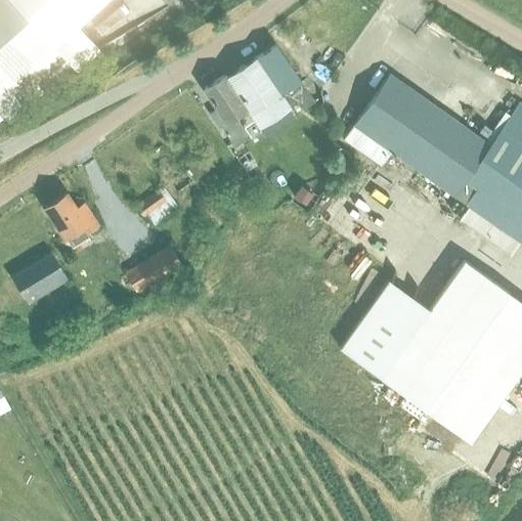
[(0,0),(0,113),(9,122),(26,105),(29,107),(73,64),(79,73),(103,50),(80,25),(105,0),(0,0)]
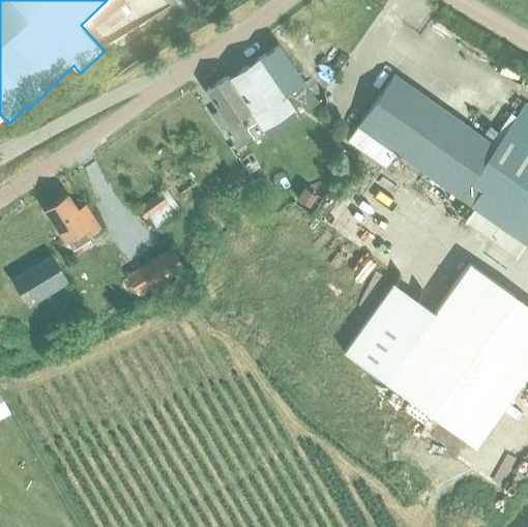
[(245,71),(231,82),(251,111),(250,111),(264,130),(280,119),(301,104),(308,112),(311,110),(320,104),(279,46),(262,57),(263,59),(245,71)]
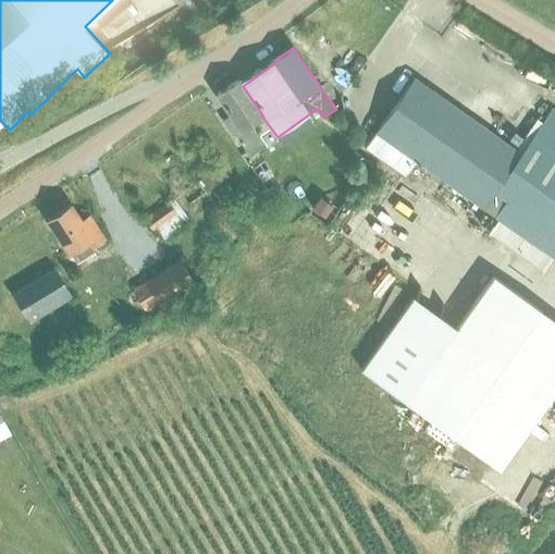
[(545,274),(554,261),(554,111),(522,156),(415,79),(366,149),(407,179),(418,163),(501,222),(491,236),(545,274)]
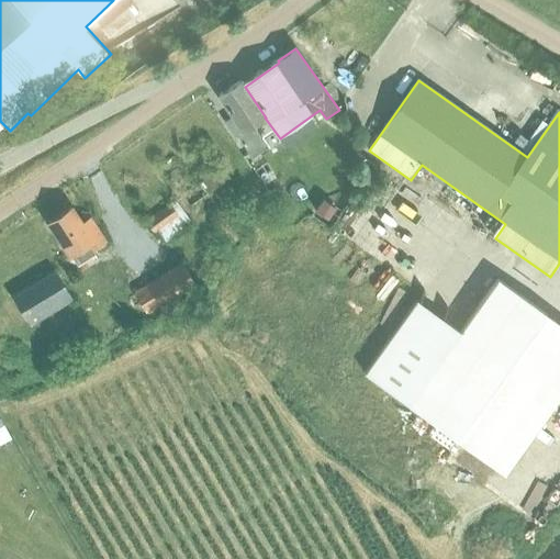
[(242,84),(222,98),(236,118),(225,124),(236,140),(238,137),(254,159),(271,147),(255,125),(265,118),(266,118),(245,87),(242,84)]
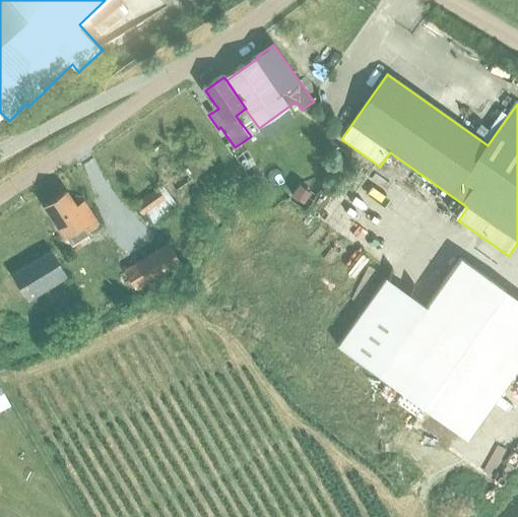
[(302,187),(294,197),(305,206),(313,196),(302,187)]
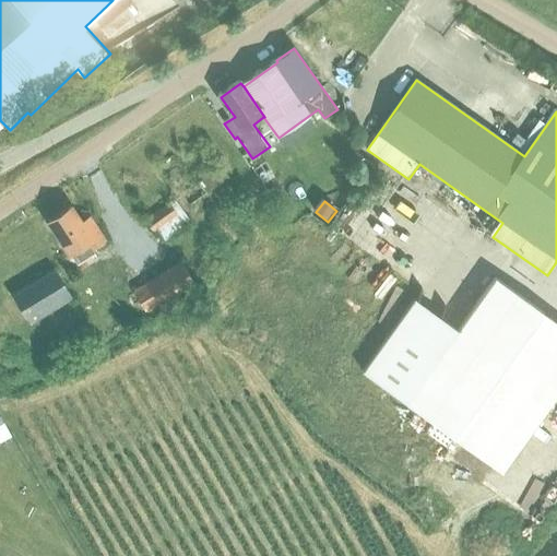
[(170,205),(146,223),(155,235),(179,217),(170,205)]
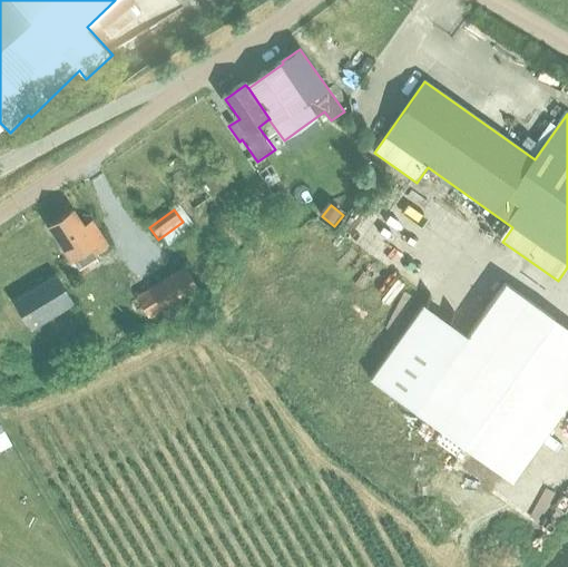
[(74,211),(51,225),(72,258),(90,247),(94,253),(107,244),(91,221),(84,225),(74,211)]
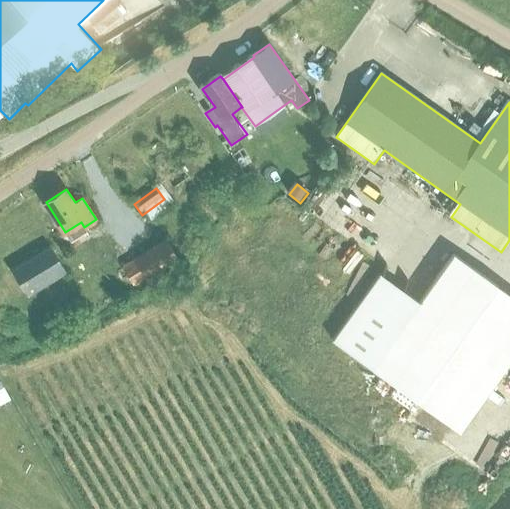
[(167,241),(123,270),(134,288),(178,258),(167,241)]
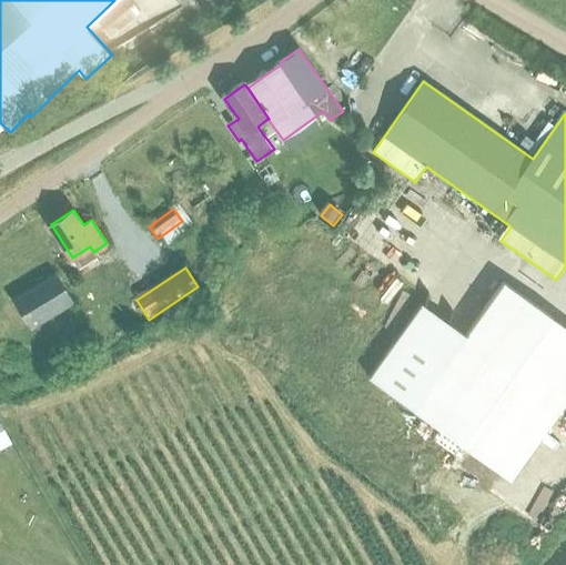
[(56,274),(13,301),(32,332),(76,304),(56,274)]
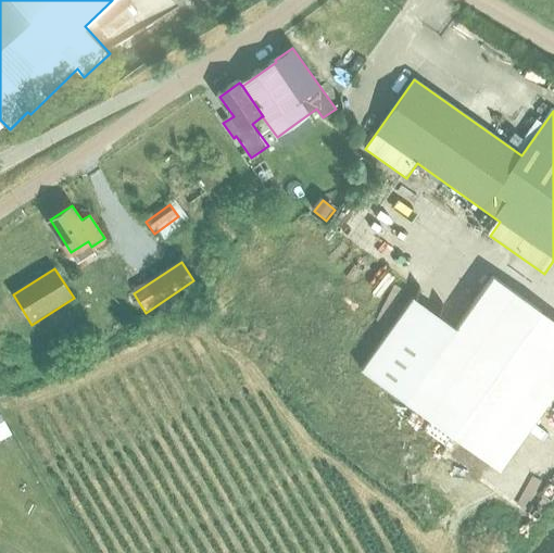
[(501,472),(553,397),(553,322),(494,278),(456,330),(414,300),(363,372),(501,472)]
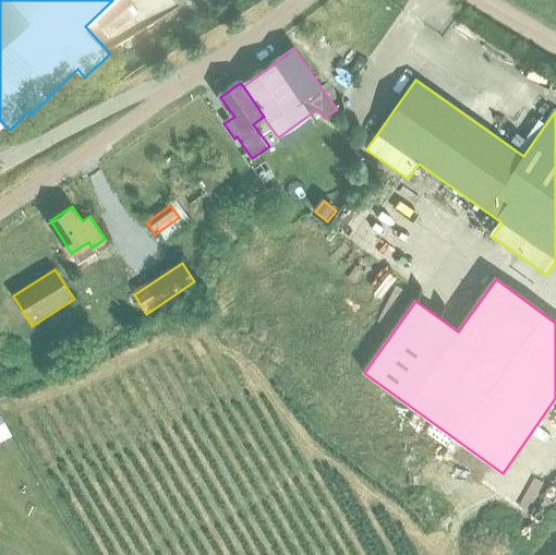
[(1,421),(0,421),(0,447),(12,441),(1,421)]
